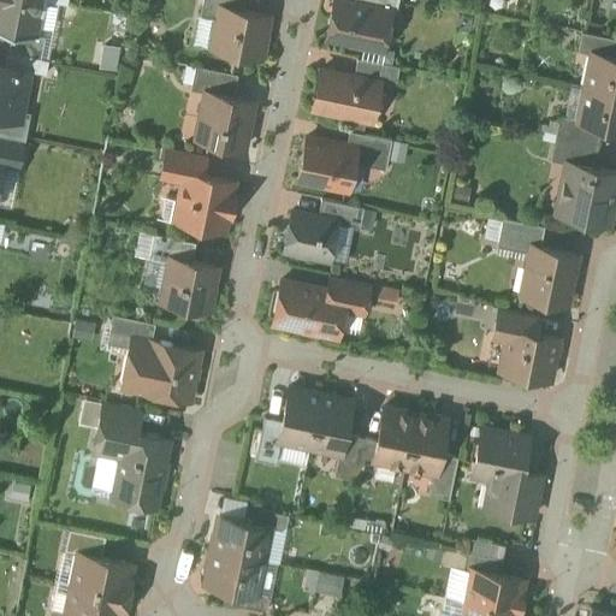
[(0,0),(0,31),(34,39),(40,0),(0,0)]
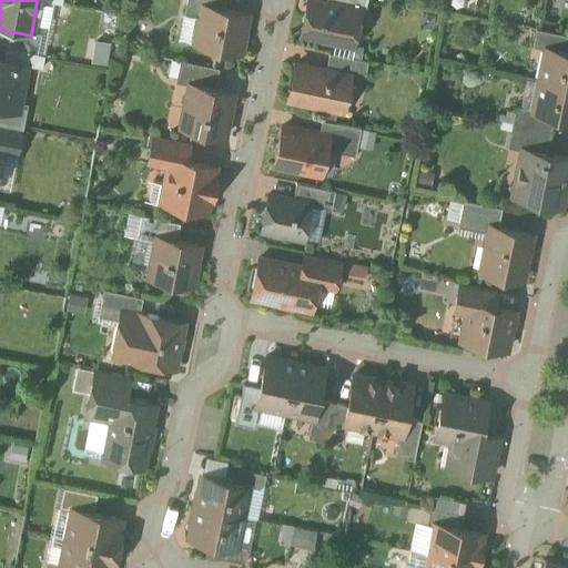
[(203,7),(220,11),(222,0),(185,0),(183,14),(200,18),(203,7)]
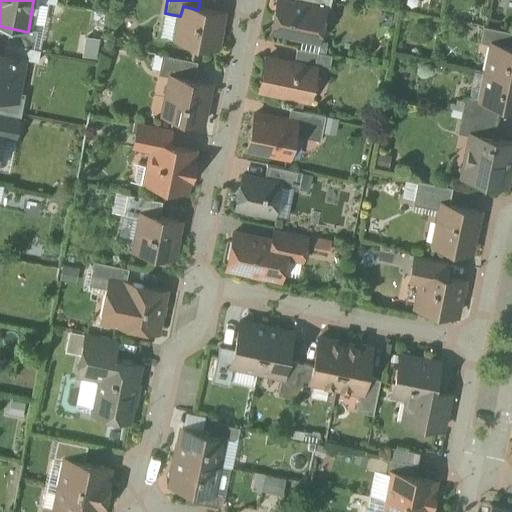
[(325,10),(277,0),(271,34),(319,43),(325,10)]
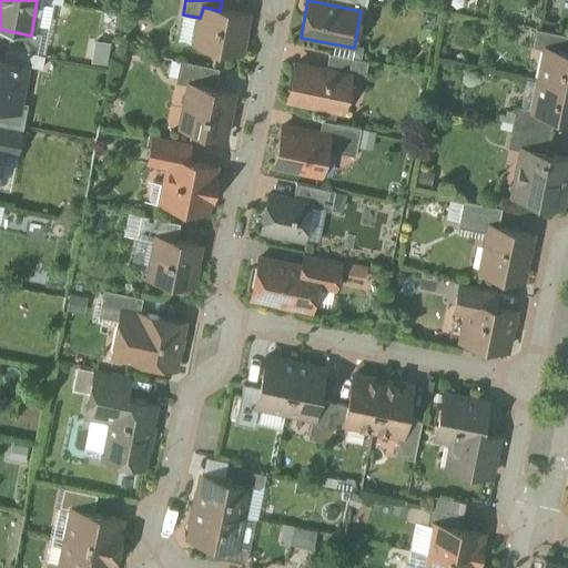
[(220,11),(203,7),(200,18),(194,47),(237,57),(246,17),(220,11)]
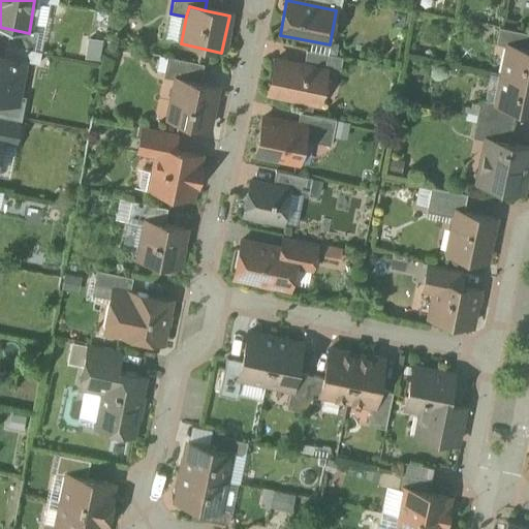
[(508,44),(528,49),(528,32),(500,27),(496,43),(508,47),(508,44)]
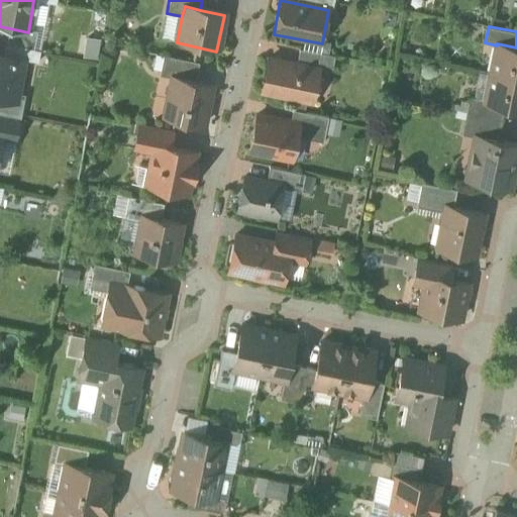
[(491,72),(516,78),(516,47),(497,43),(497,45),(491,72)]
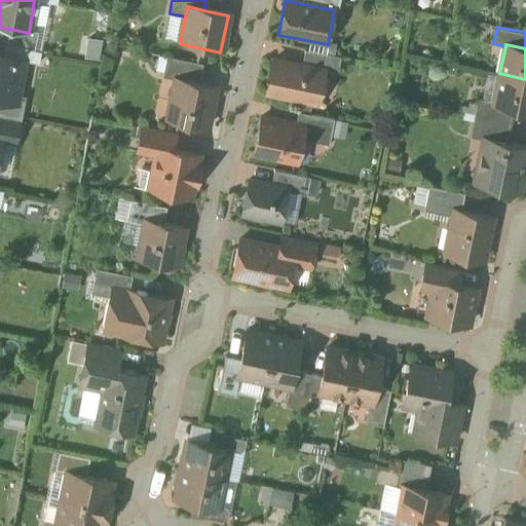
[(25,63),(0,57),(0,100),(15,104),(17,96),(25,63)]
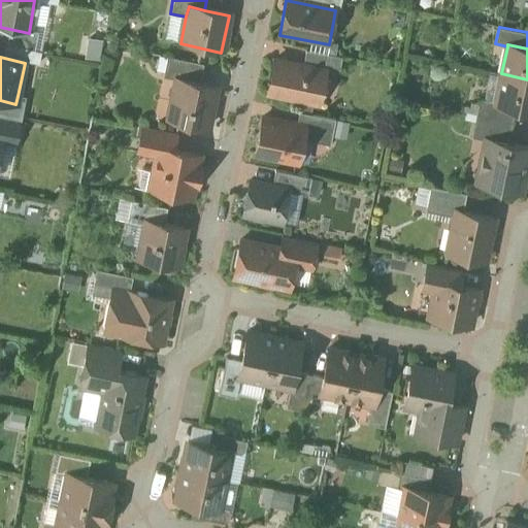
[(175,78),(192,81),(195,66),(167,60),(164,75),(175,78)]
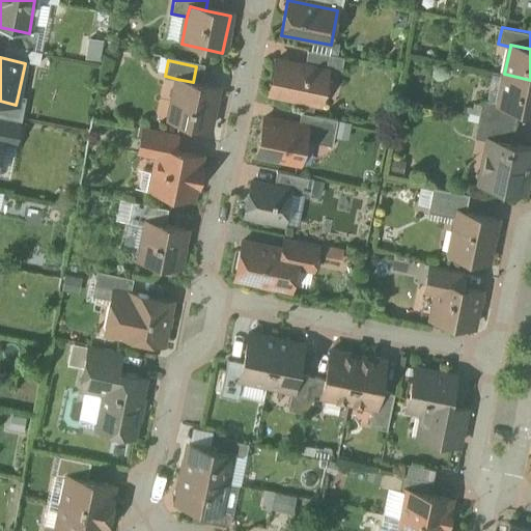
[(325,73),(274,63),(268,98),(318,107),(325,73)]
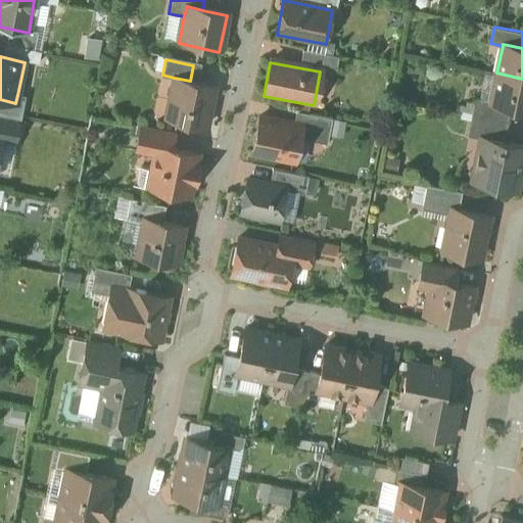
[(522,108),(522,79),(496,73),(490,100),(490,102),(511,106),(522,108)]
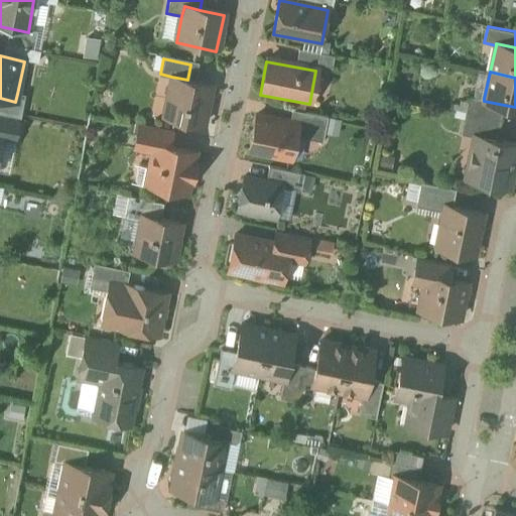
[(187,80),(171,77),(163,117),(202,125),(210,85),(187,80)]
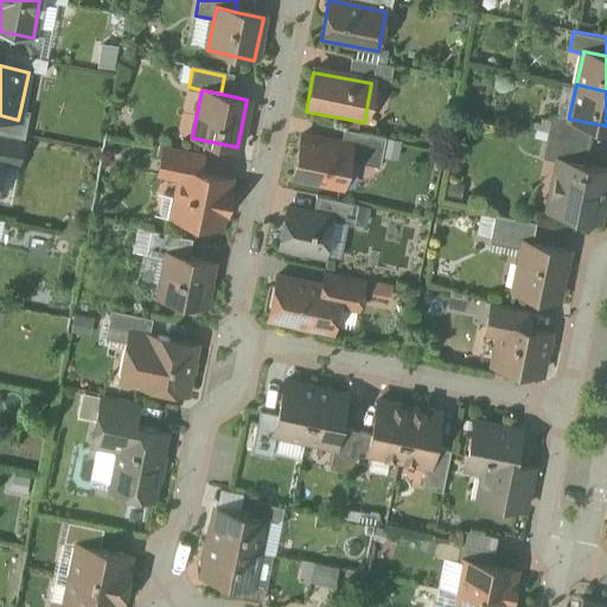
[(0,115),(0,136),(24,141),(30,113),(20,110),(18,120),(0,115)]
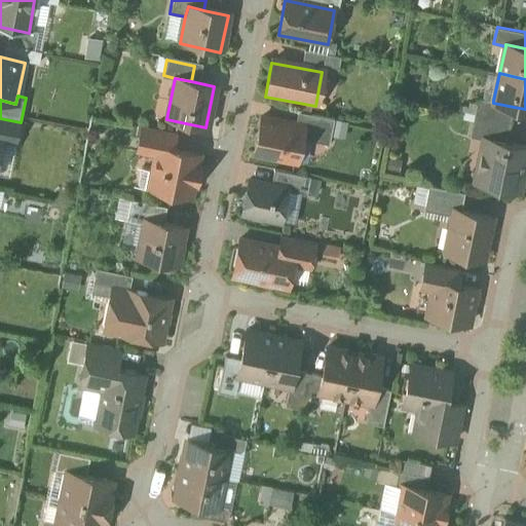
[(493,101),(481,98),(477,101),(475,114),(511,121),(514,107),(493,103),(493,101)]
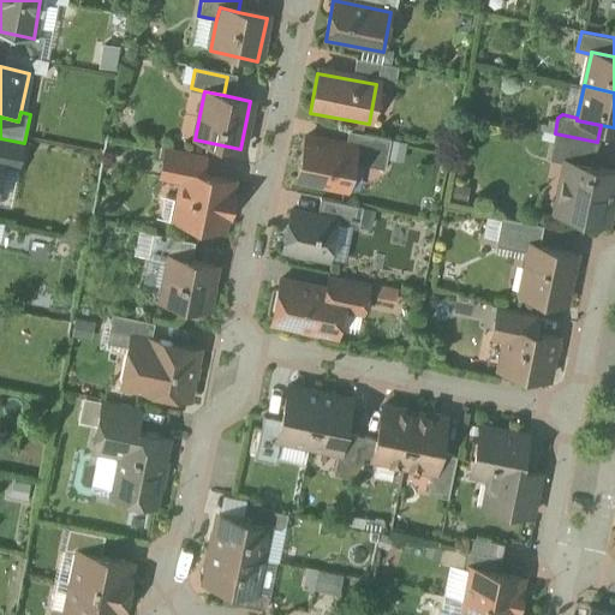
[(352,149),(348,163),(380,171),(386,142),(341,132),(339,145),(352,149)]
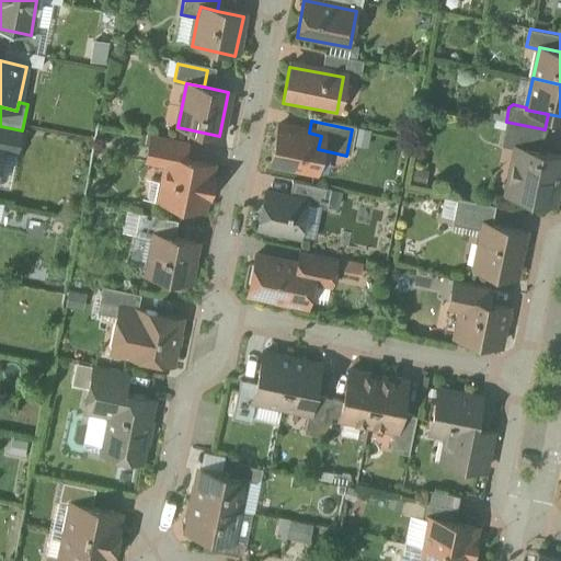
[(545,129),(506,122),(501,146),(516,148),(516,147),(540,151),(545,129)]
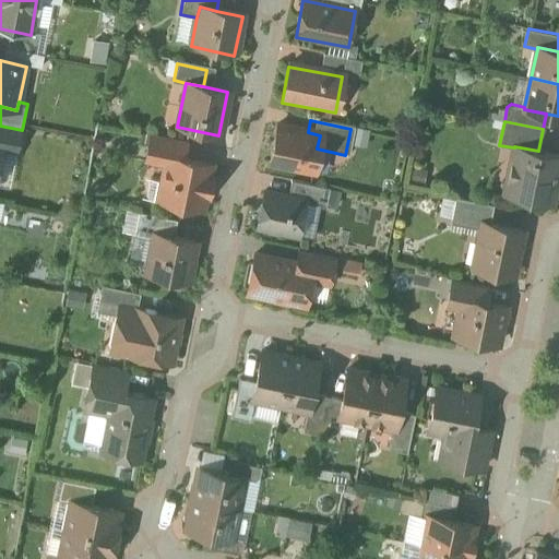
[(0,149),(18,153),(22,130),(0,126),(0,149)]
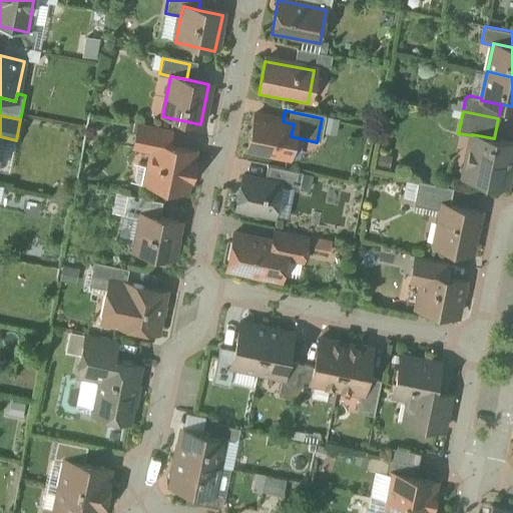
[(283,121),(252,115),(245,151),(287,160),(291,136),(294,124),(283,121)]
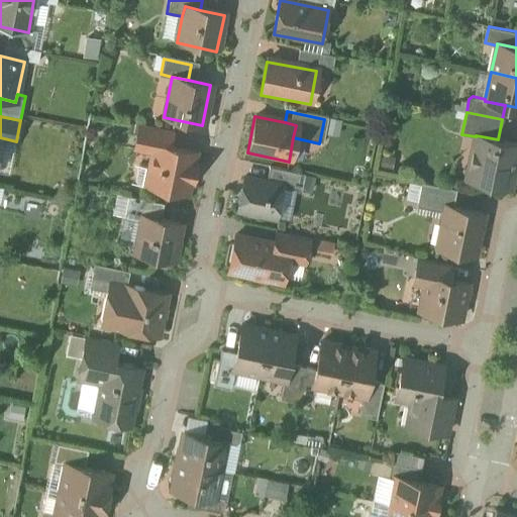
[(172,132),(137,125),(132,150),(150,154),(143,186),(188,195),(197,151),(169,145),(172,132)]
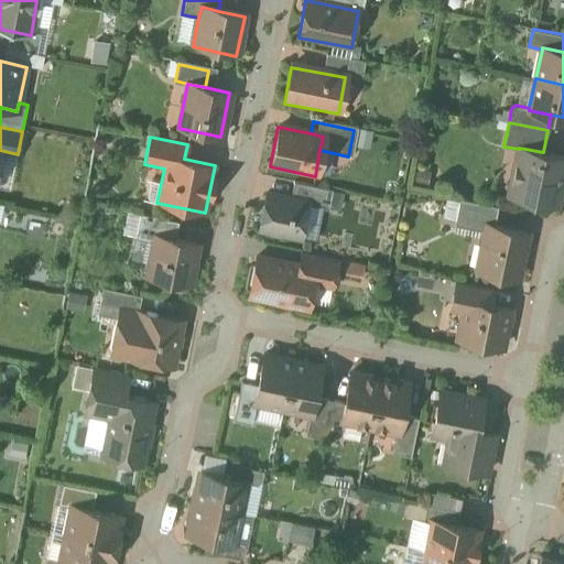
[(519,149),(509,195),(557,204),(563,170),(563,156),(543,152),(519,148),(519,149)]
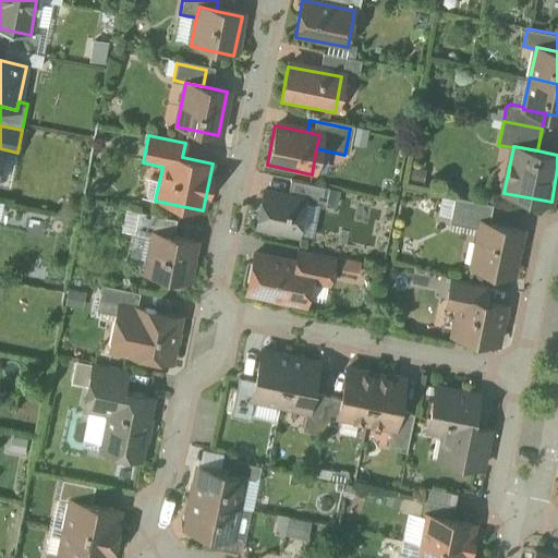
[(290,183),(286,203),(303,207),(323,211),(327,192),(290,183)]
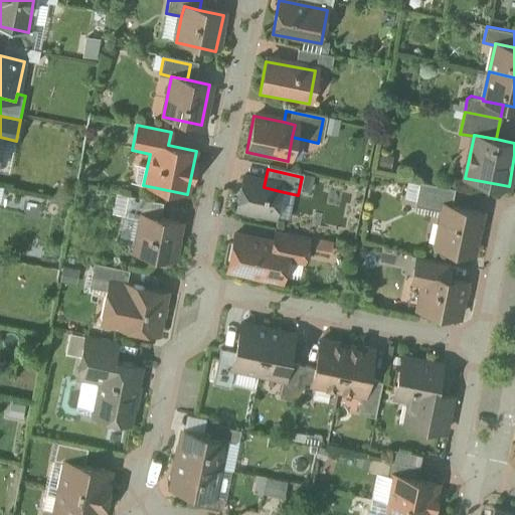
[(264,187),(241,182),(236,210),(274,218),(280,191),(264,187)]
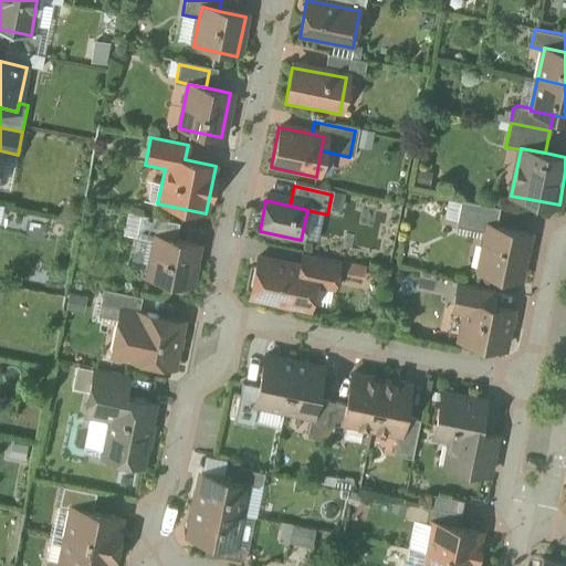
[(501,211),(462,202),(457,228),(484,233),(485,224),(496,227),(501,211)]
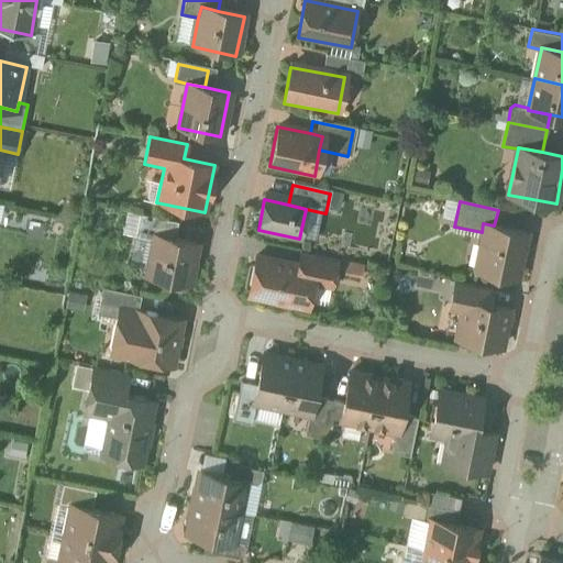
[(155,234),(169,238),(173,223),(139,217),(134,238),(153,242),(155,234)]
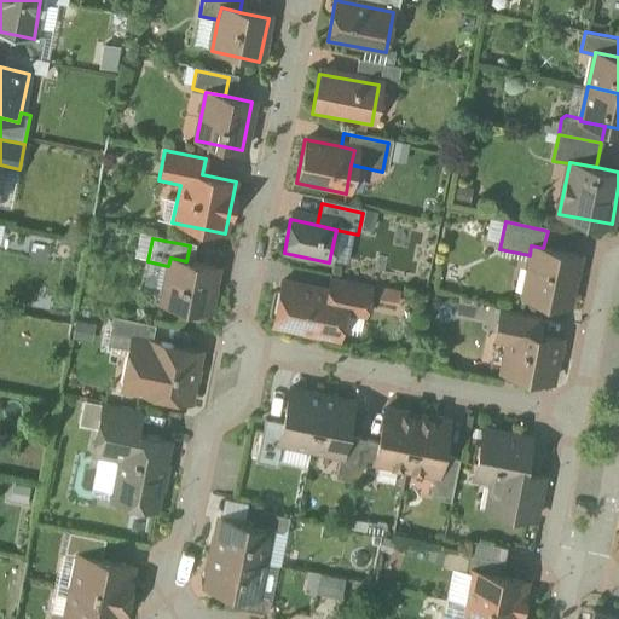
[(543,248),(531,246),(530,255),(520,299),(568,308),(579,255),(543,248)]
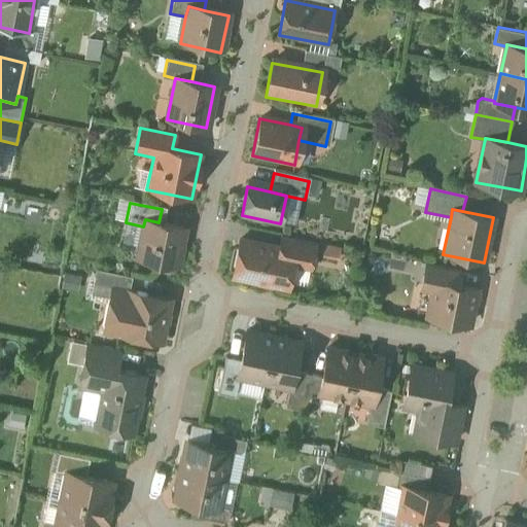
[(159,222),(145,219),(143,226),(136,260),(178,269),(186,227),(159,222)]
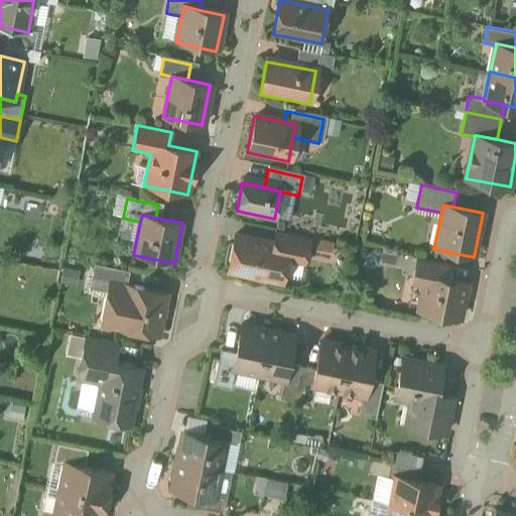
[(268,246),(232,239),(225,275),(282,286),(287,260),(304,264),(309,241),(271,233),(268,246)]
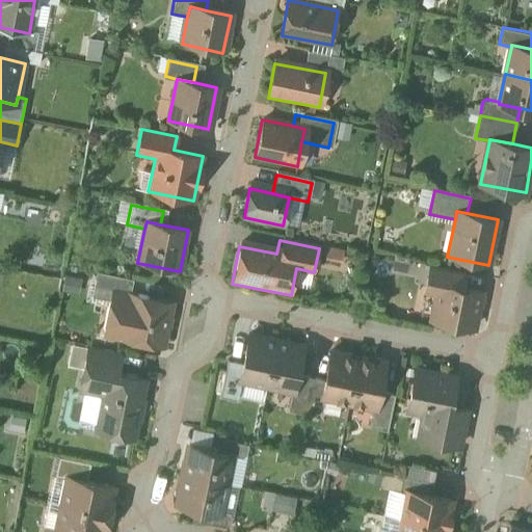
[(463,278),(426,271),(422,294),(435,297),(430,322),(473,331),(481,294),(461,290),(463,278)]
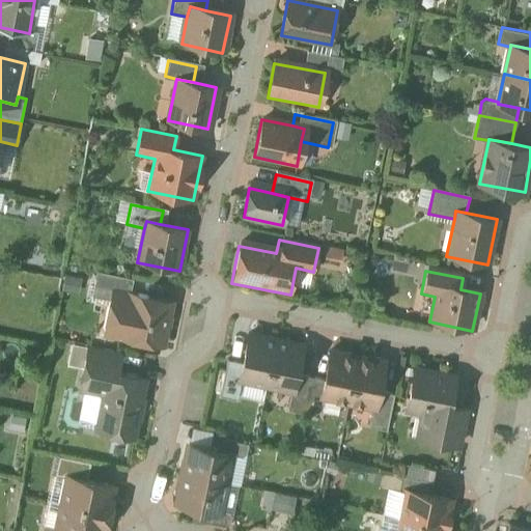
[(113,291),(127,294),(130,282),(95,275),(90,298),(110,303),(113,291)]
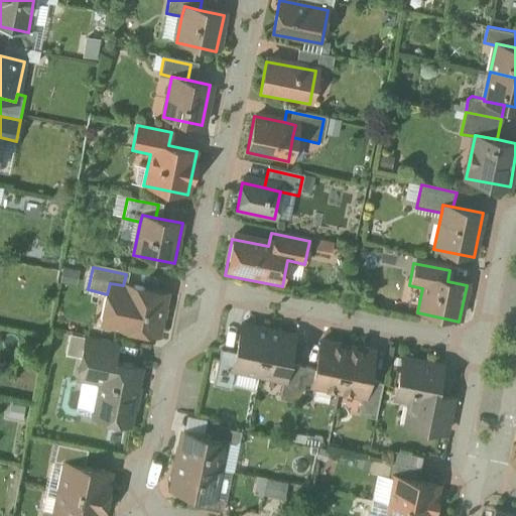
[(123,285),(110,283),(107,294),(100,327),(158,340),(168,295),(123,285)]
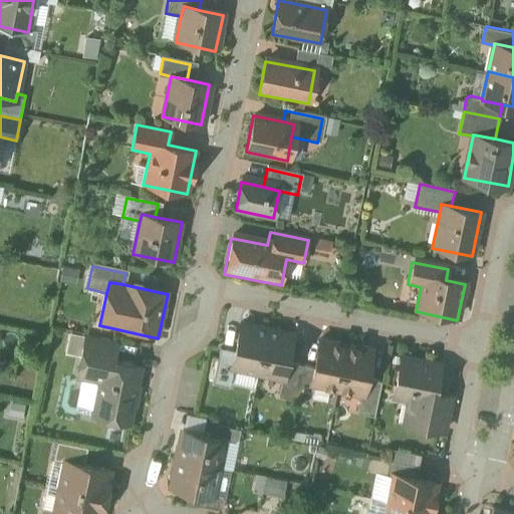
[(231,369),(258,374),(266,333),(239,328),(231,369)]
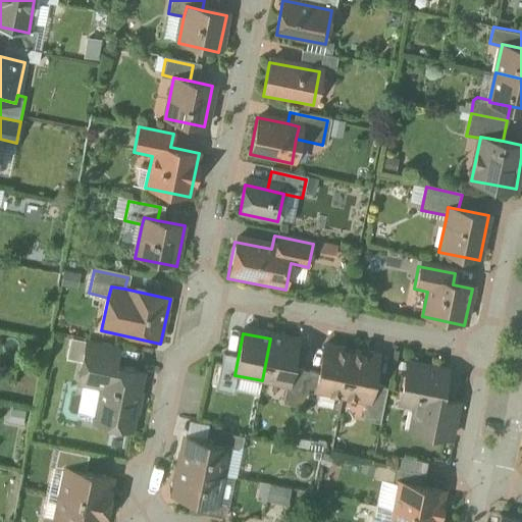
[(296,343),(270,338),(262,380),(288,385),(296,343)]
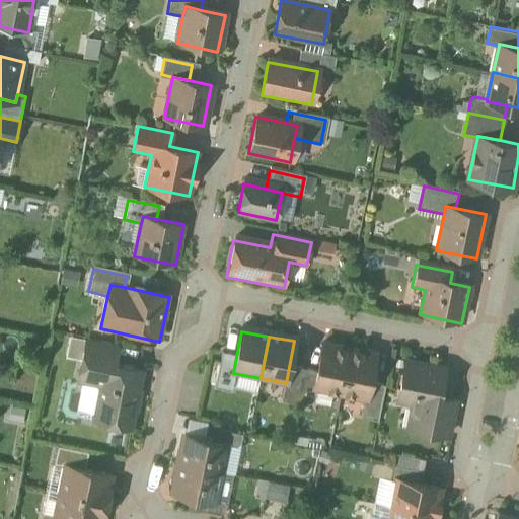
[(124,350),(85,342),(77,383),(99,387),(93,420),(132,428),(143,370),(121,366),(124,350)]
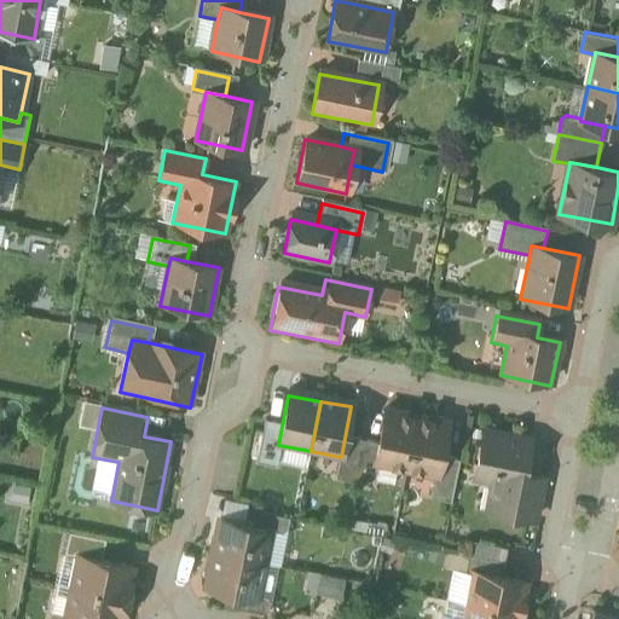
[(372,467),(406,474),(416,418),(385,411),(372,467)]
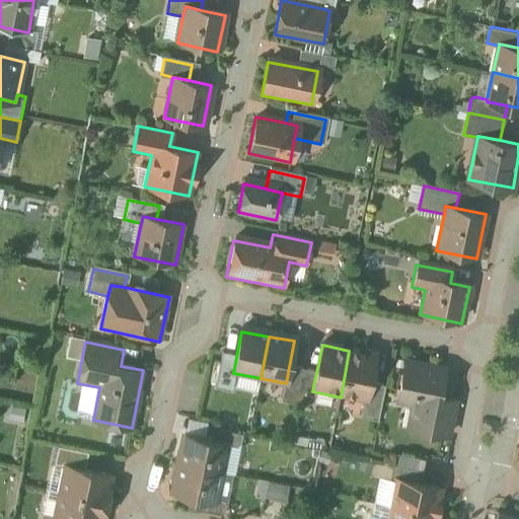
[(374,356),(349,351),(341,397),(364,402),(368,383),(374,356)]
